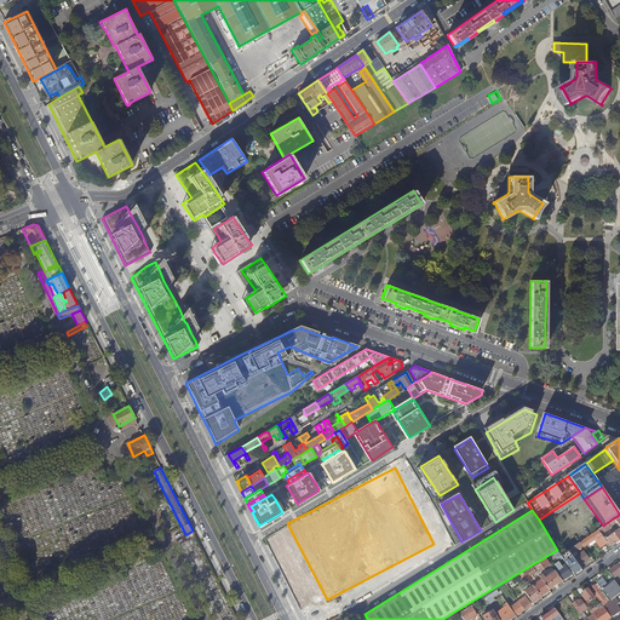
[(597,529),(601,534),(609,528),(608,527),(615,522),(613,518),(603,526),(597,529)]
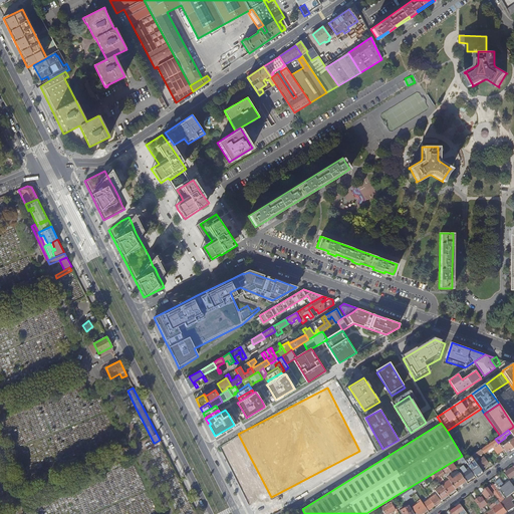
[(501,446),(507,455),(510,454),(508,451),(513,446),(513,440),(513,438),(503,446),(502,445),(501,446)]
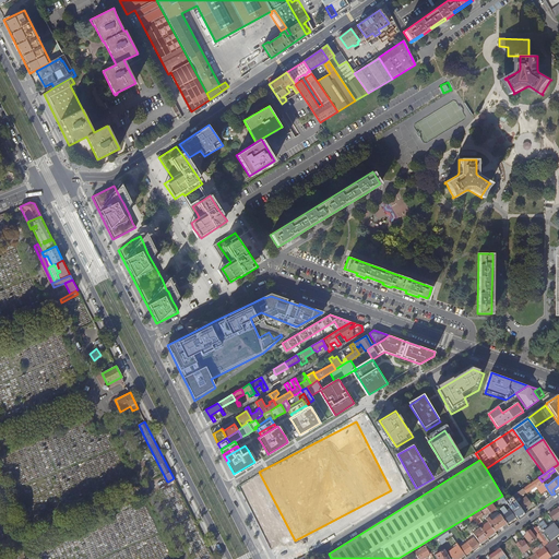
[(525,492),(526,492),(535,486),(540,494),(547,489),(538,478),(533,482),(523,488),(525,492)]
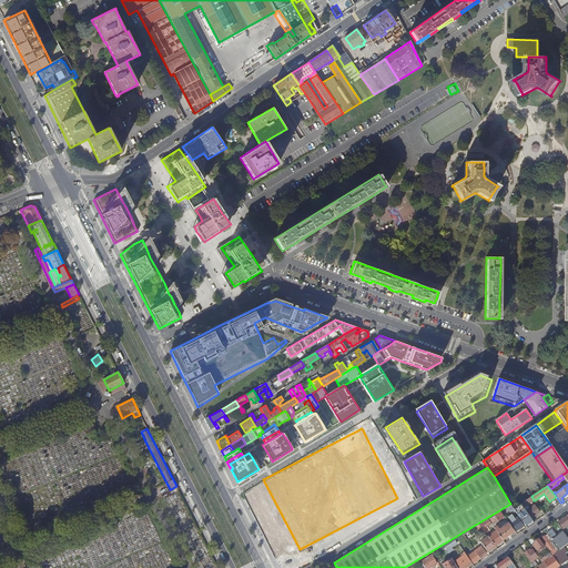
[(527,505),(534,500),(531,496),(520,504),(523,508),(527,505)]
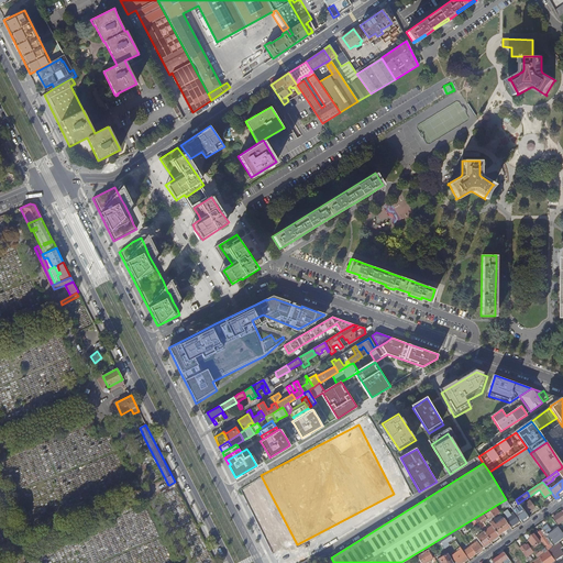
[(520,521),(528,516),(526,515),(518,504),(516,499),(508,504),(520,521)]
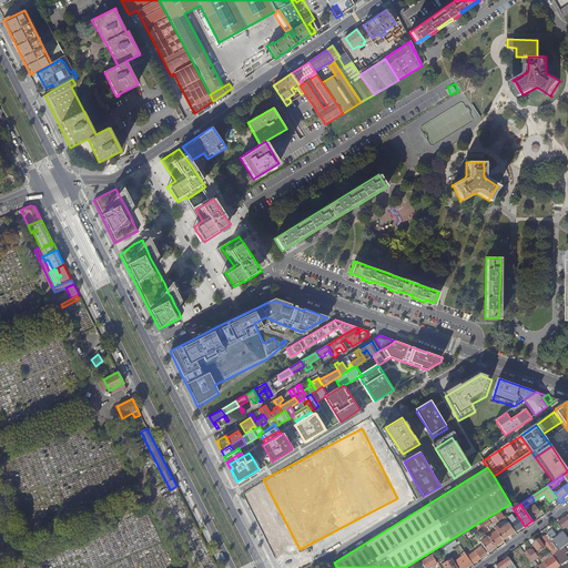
[(523,508),(530,519),(539,513),(534,505),(529,508),(527,505),(523,508)]
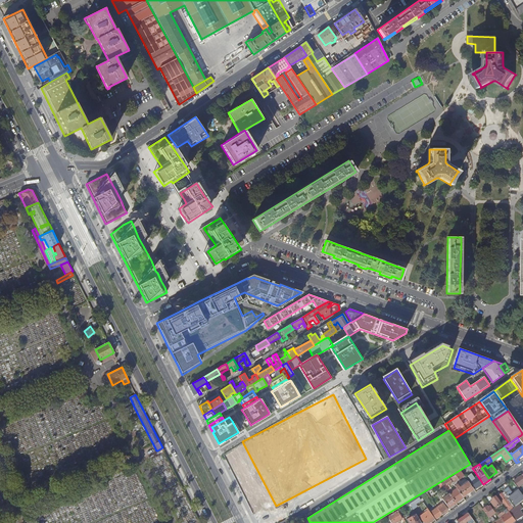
[(460,470),(448,478),(453,483),(456,481),(464,476),(460,470)]
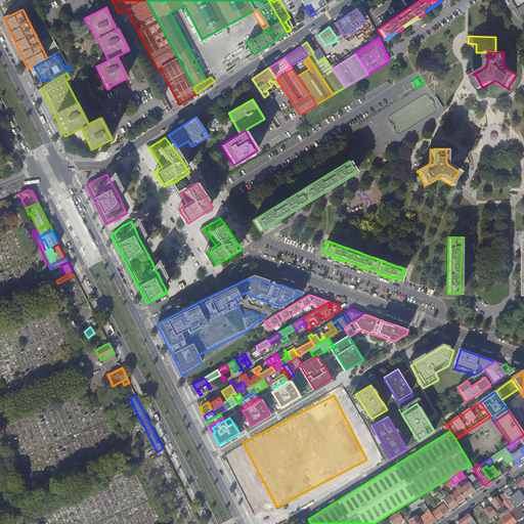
[(469,483),(475,490),(482,485),(477,477),(474,479),(473,478),(471,479),(472,480),(469,483)]
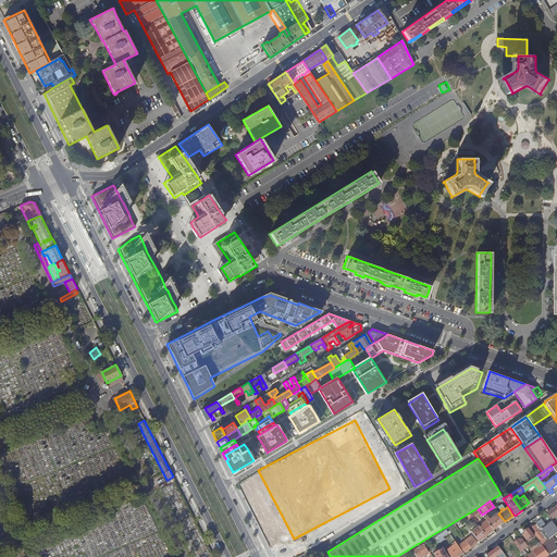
[(556,515),(556,508),(555,507),(547,512),(553,519),(556,515)]
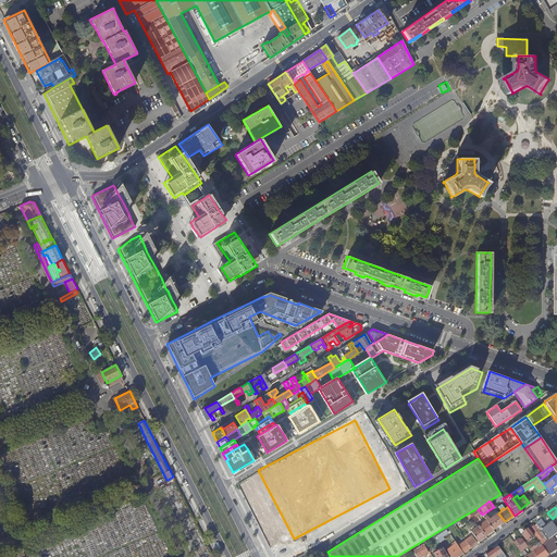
[(469,515),(471,518),(474,516),(477,518),(482,515),(478,509),(469,515)]
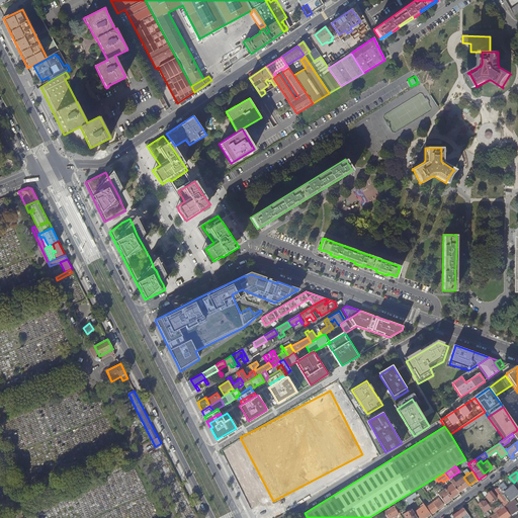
[(450,482),(458,493),(469,485),(463,478),(455,483),(452,480),(450,482)]
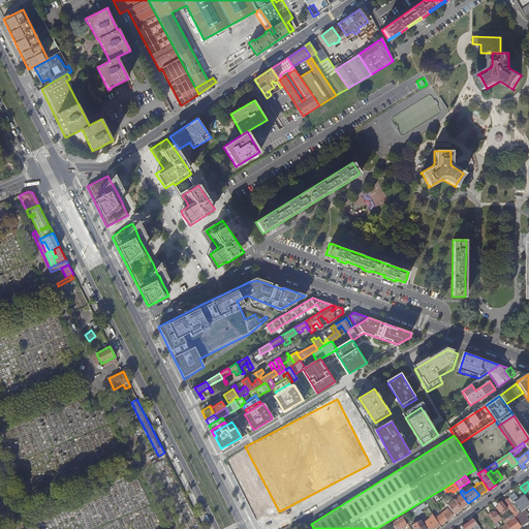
[(445,502),(454,514),(468,503),(460,492),(458,489),(453,492),(449,494),(455,499),(450,502),(448,499),(445,502)]
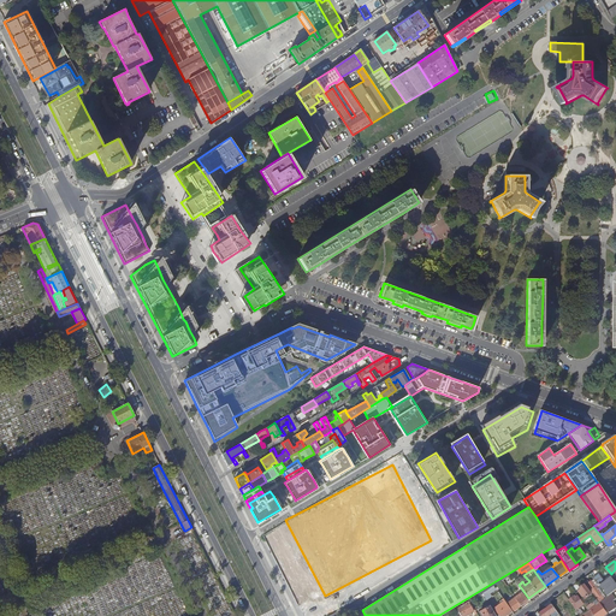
[(593,579),(596,582),(599,586),(600,588),(606,597),(612,593),(615,590),(615,582),(611,576),(600,585),(599,582),(602,580),(598,575),(593,579)]
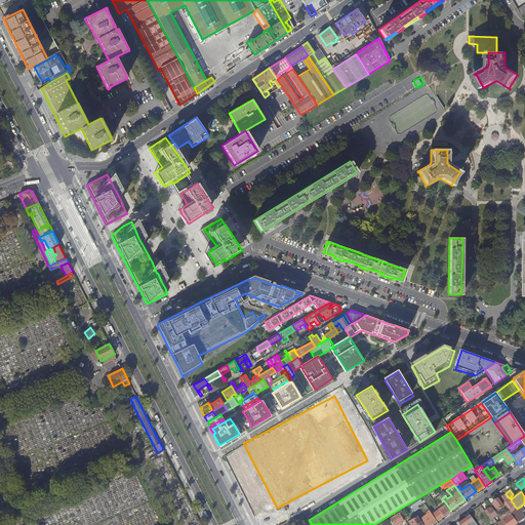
[(434,491),(428,494),(431,499),(435,497),(435,496),(437,495),(434,491)]
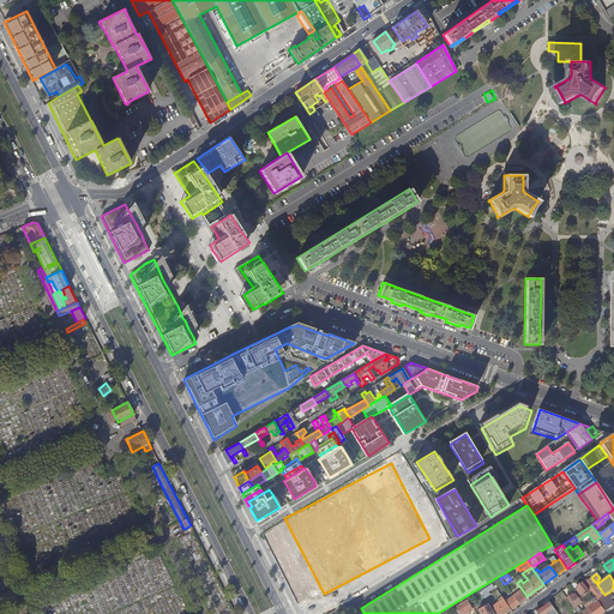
[(582,581),(597,601),(601,597),(595,589),(599,587),(597,584),(594,581),(591,577),(587,581),(585,578),(582,581)]
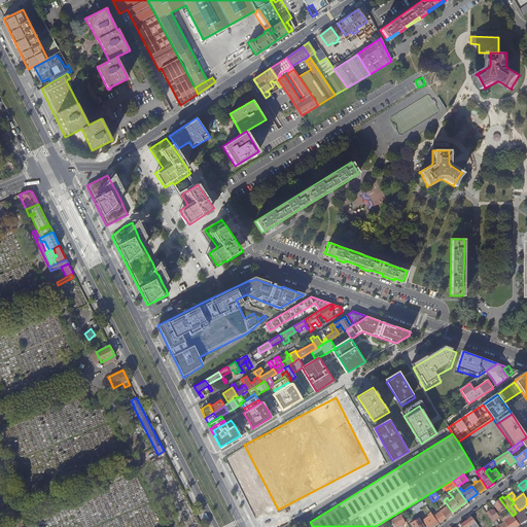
[(500,513),(505,508),(500,500),(496,503),(497,504),(495,505),(496,507),(500,513)]
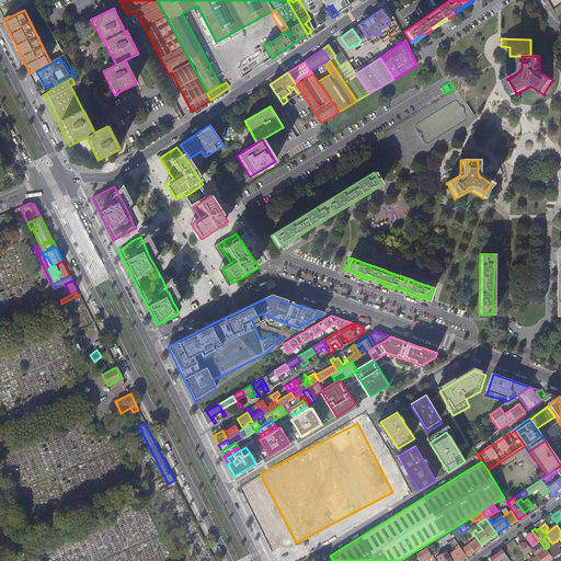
[(449,534),(439,540),(443,547),(445,546),(442,540),(447,538),(450,536),(449,534)]
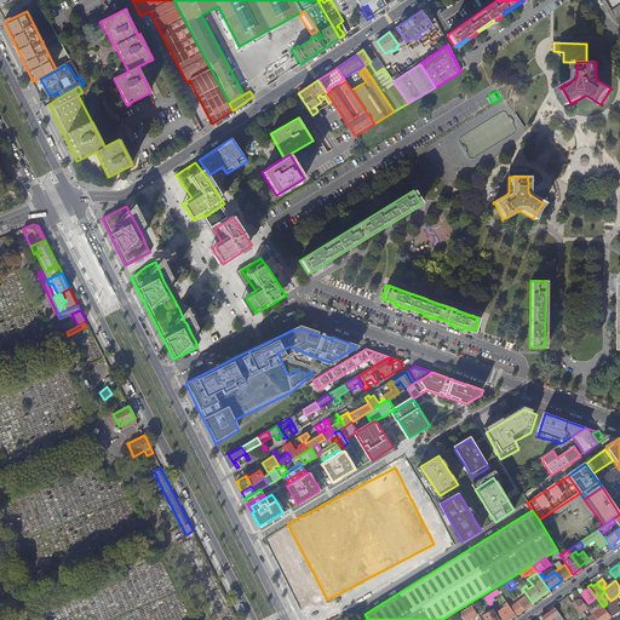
[(518,601),(524,609),(530,604),(524,596),(518,601)]
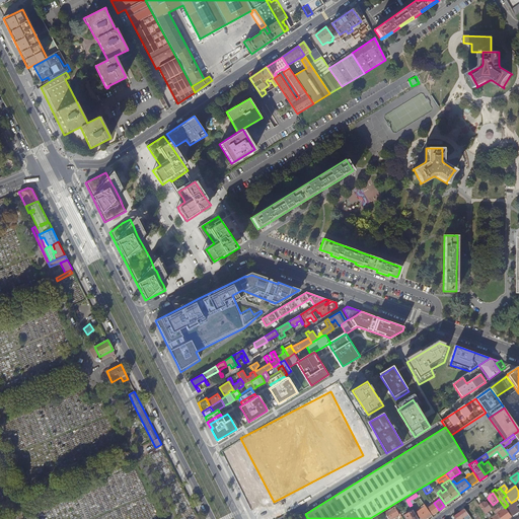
[(484,503),(479,506),(486,513),(492,509),(487,501),(485,499),(483,500),(484,503)]
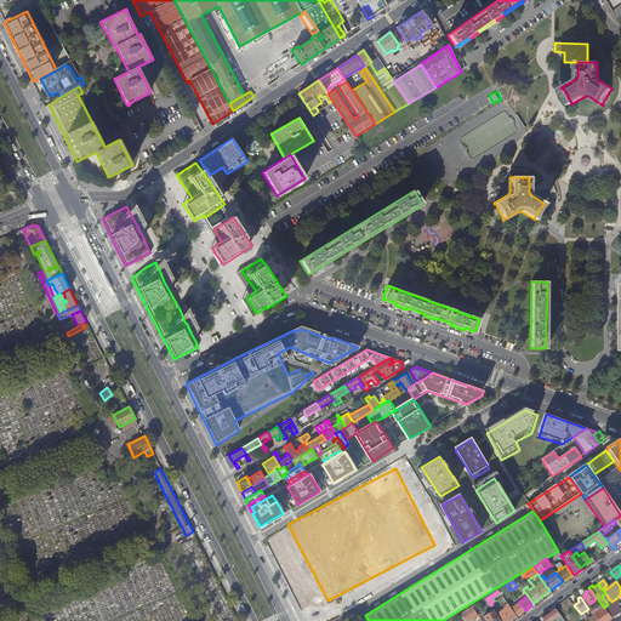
[(585,598),(582,599),(588,609),(590,609),(592,608),(590,604),(585,598)]
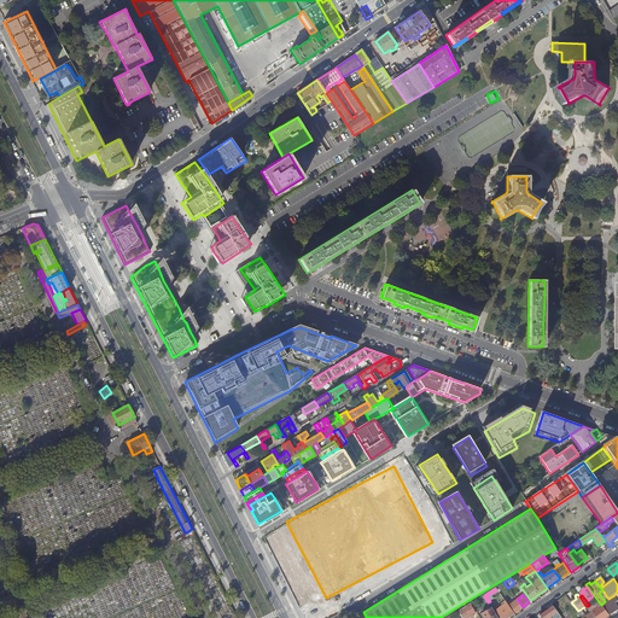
[(617,601),(614,596),(604,605),(611,614),(617,610),(617,607),(614,604),(617,601)]
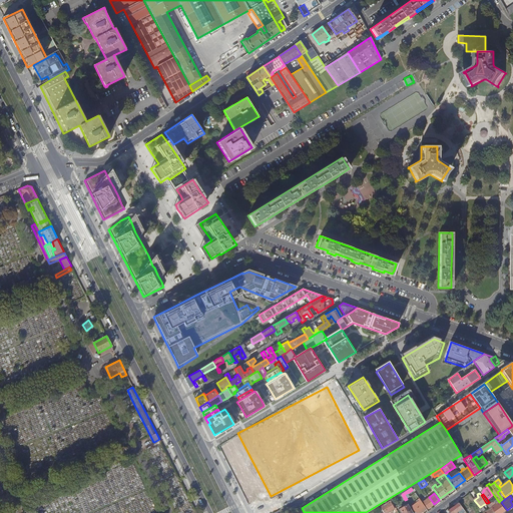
[(428,508),(434,504),(429,497),(423,502),(428,508)]
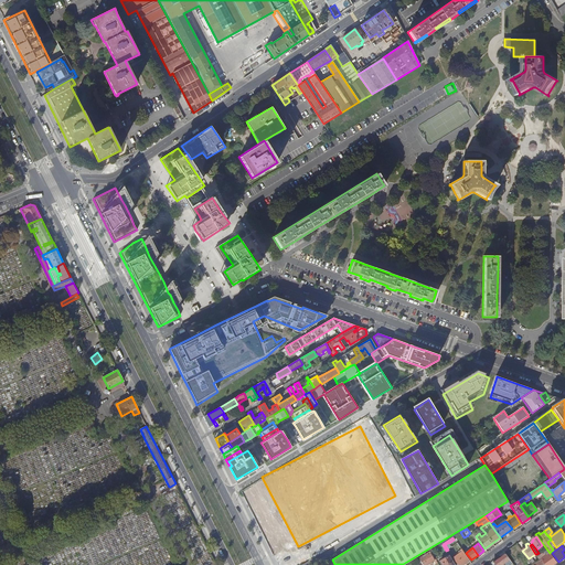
[(513,551),(524,564),(529,563),(519,551),(520,550),(518,547),(513,551)]
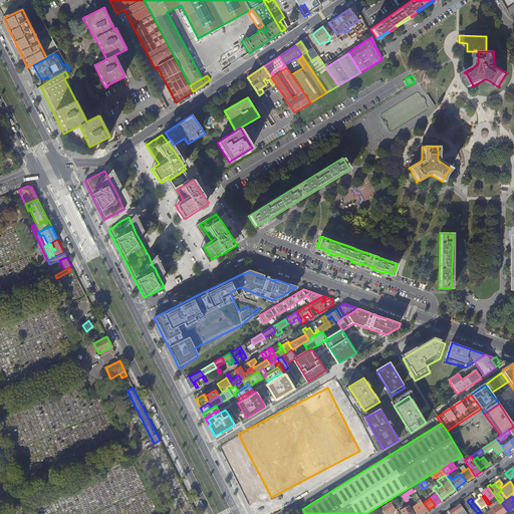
[(416,513),(420,513),(427,509),(420,500),(419,500),(420,502),(412,507),(417,513),(416,513)]
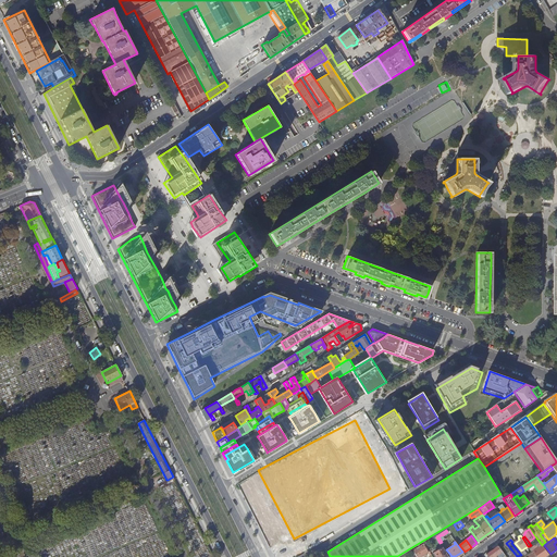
[(417,556),(419,556),(430,552),(424,543),(413,549),(417,556)]
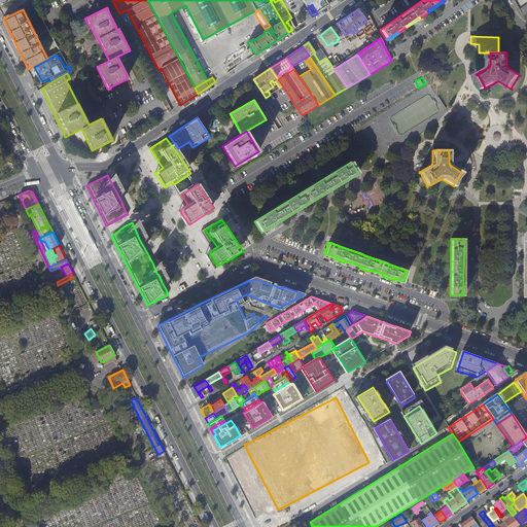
[(513,516),(505,521),(505,522),(508,526),(510,526),(515,526),(519,525),(513,516)]
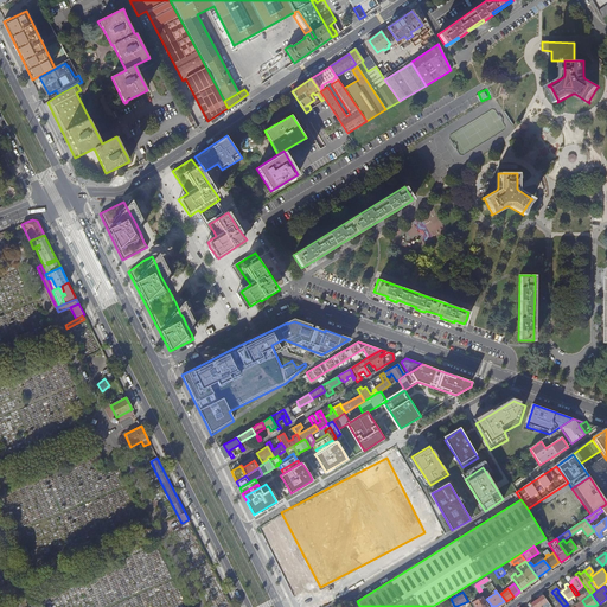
[(544,595),(531,605),(531,606),(542,606),(549,602),(544,595)]
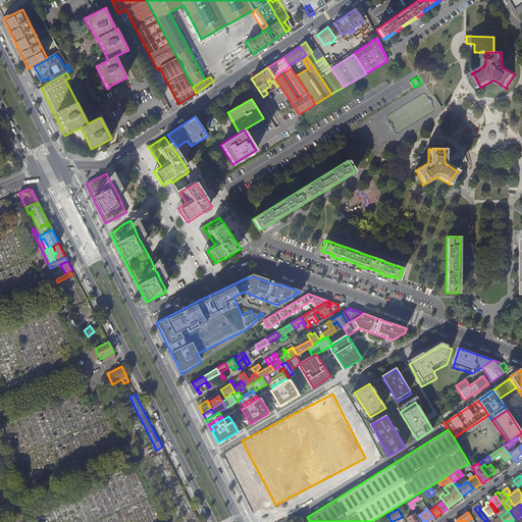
[(408,521),(420,521),(415,513),(406,518),(408,521)]
